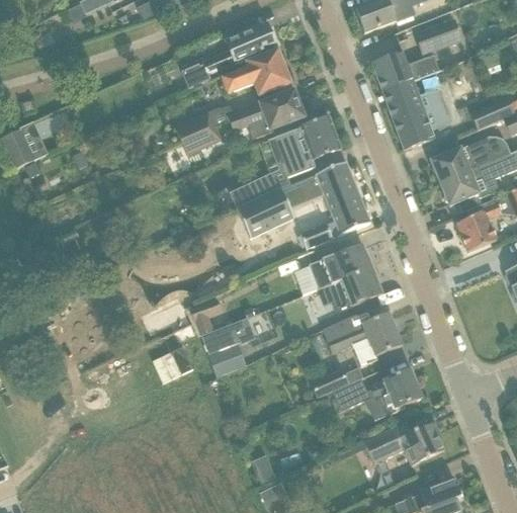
[(150,0),(138,6),(144,17),(156,11),(157,14),(186,0),(150,0)]
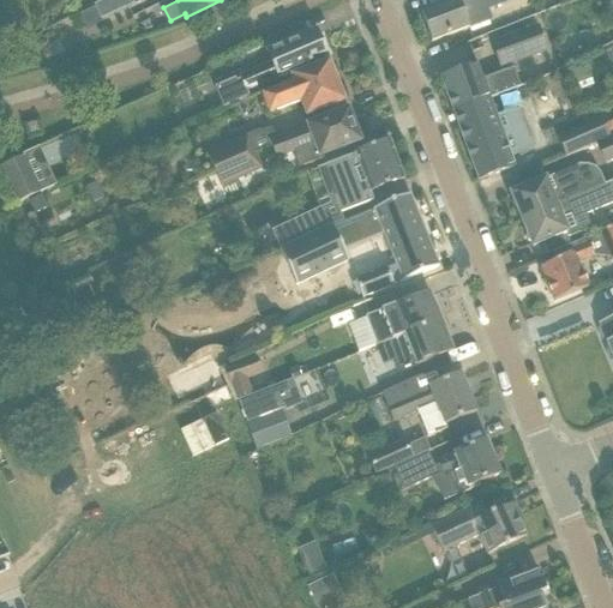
[(440,0),(421,7),(432,37),(455,29),(469,23),(466,12),(461,0),(440,0)]
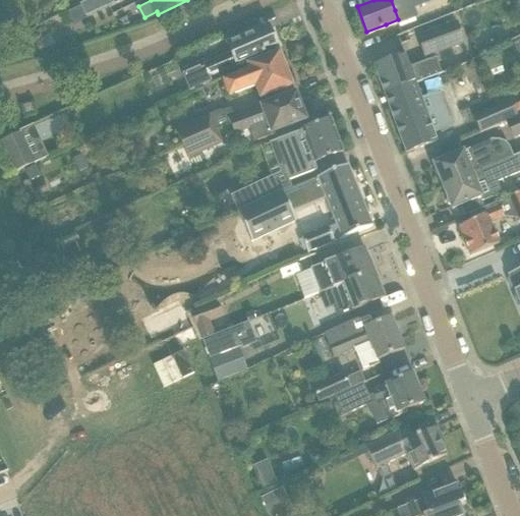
[(80,1),(68,7),(74,19),(87,13),(85,10),(80,1)]
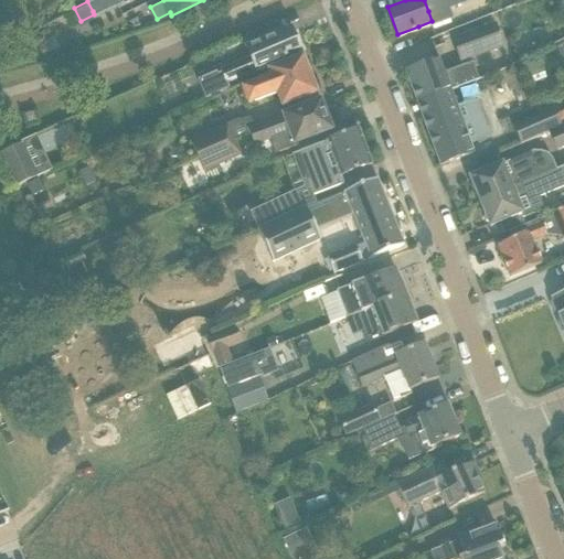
[(460,58),(504,42),(496,19),(451,35),(460,58)]
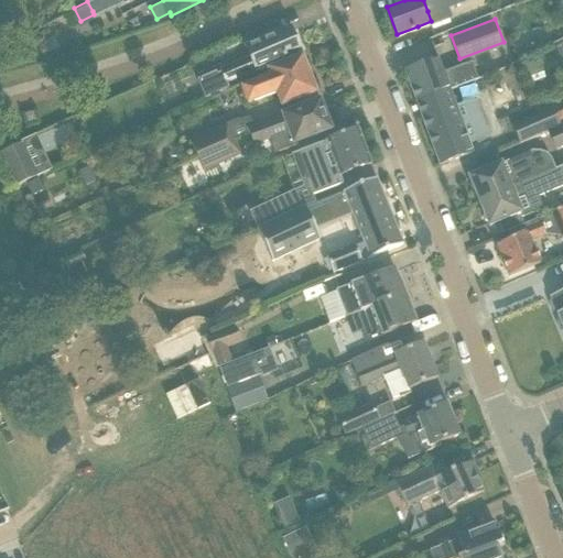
[(218,67),(198,76),(206,95),(229,84),(227,79),(300,47),(299,45),(300,42),(298,35),(294,33),(290,24),(247,43),(251,53),(220,65),(222,67),(218,69),(218,67)]
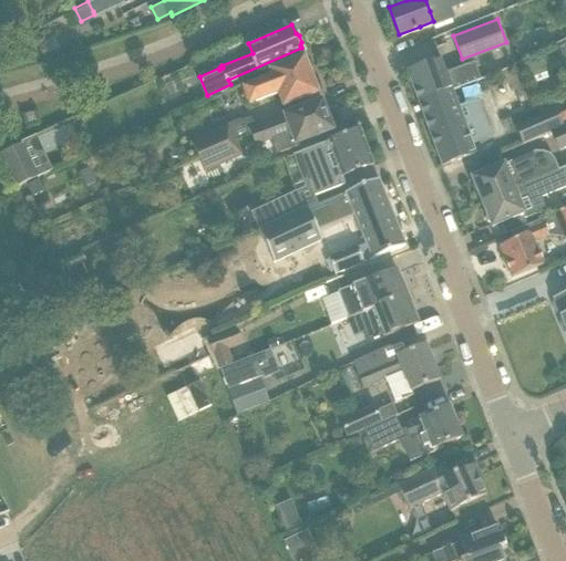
[(281,103),(317,89),(304,54),(270,66),(271,72),(242,83),(248,101),(277,91),(281,103)]
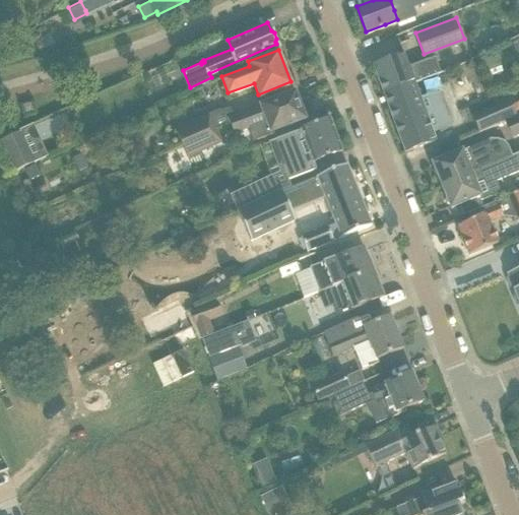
[(435,53),(408,63),(403,50),(373,61),(384,90),(441,69),(435,53)]
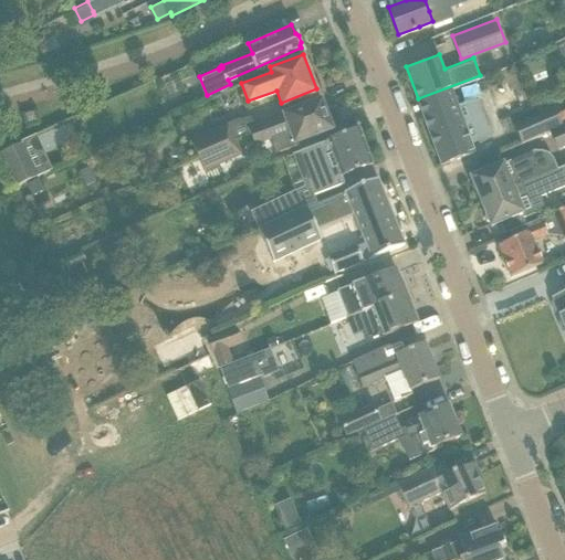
[(418,98),(430,130),(441,162),(474,150),(470,139),(478,137),(491,130),(479,96),(463,99),(457,102),(451,86),(480,75),(418,98)]
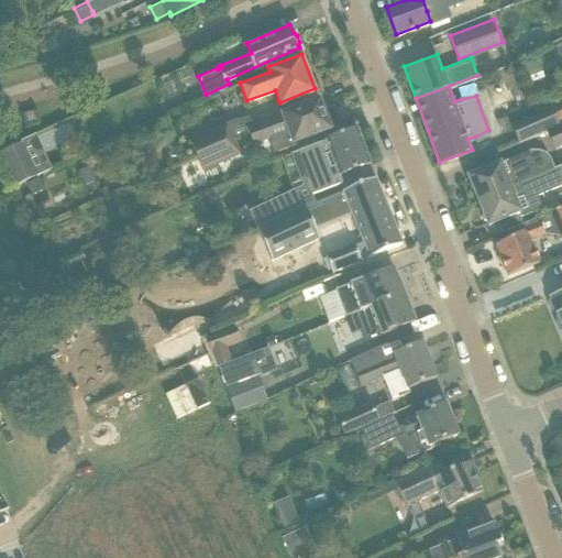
[(253,124),(248,126),(249,129),(250,130),(254,141),(268,135),(274,148),(299,138),(298,137),(329,126),(319,98),(255,123),(253,124)]
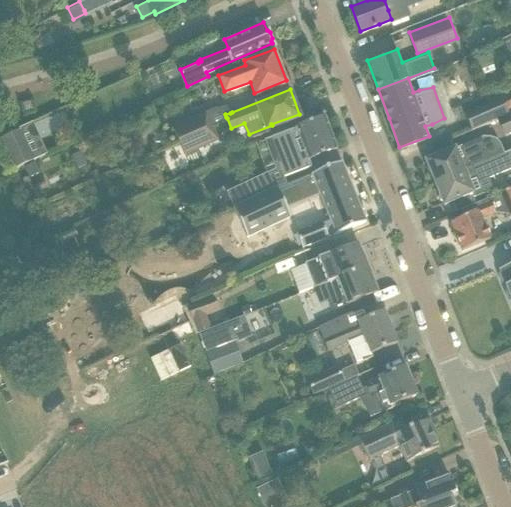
[(510,98),(505,101),(503,96),(464,112),(471,128),(489,120),(489,119),(510,109),(510,98)]
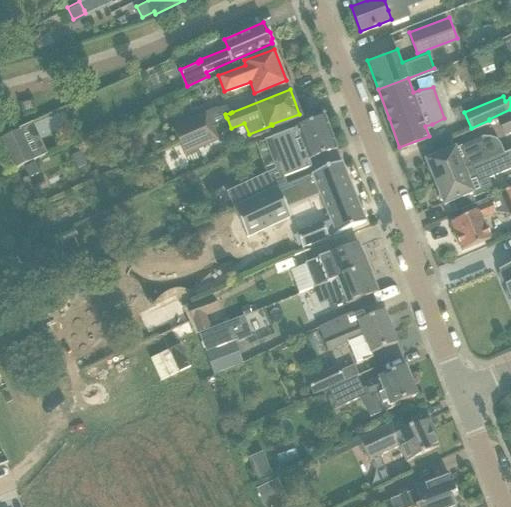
[(25,110),(35,107),(32,97),(22,100),(25,110)]
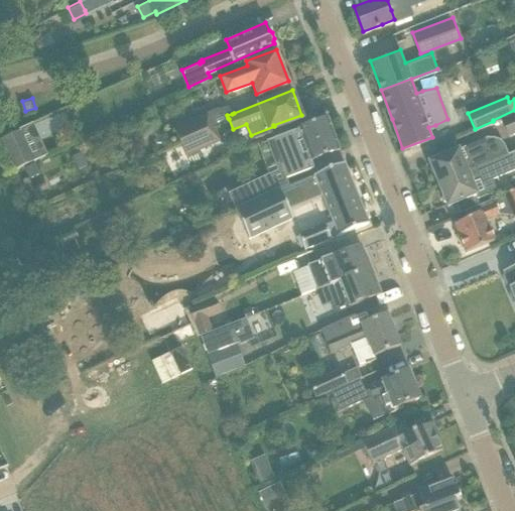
[(180,138),(214,124),(208,110),(174,125),(180,138)]
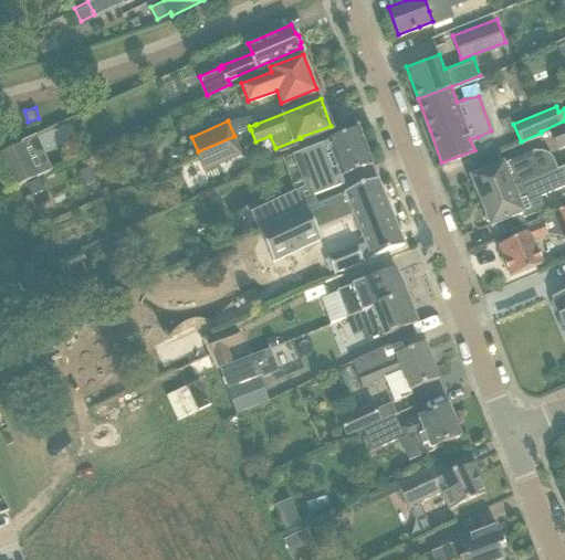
[(558,146),(564,144),(564,120),(541,131),(541,133),(551,128),(558,146)]
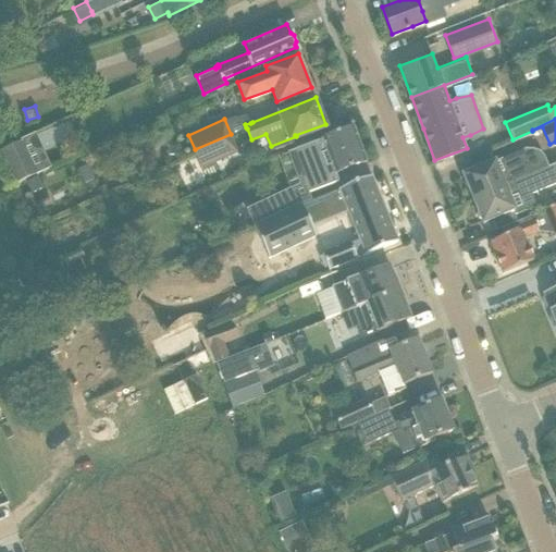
[(323,136),(305,143),(316,172),(311,173),(317,188),(342,179),(338,170),(367,159),(354,123),(333,131),(323,134),(323,136)]
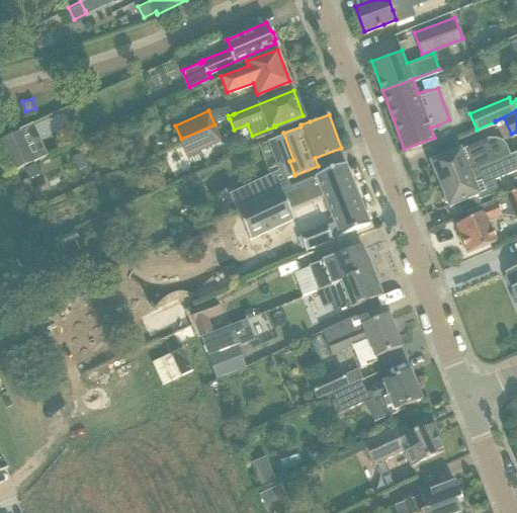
[(187,153),(221,138),(214,124),(181,139),(187,153)]
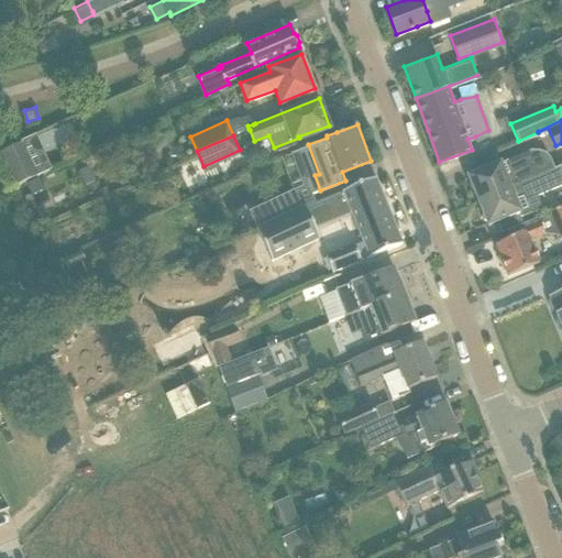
[(17,182),(37,172),(22,139),(1,148),(17,182)]
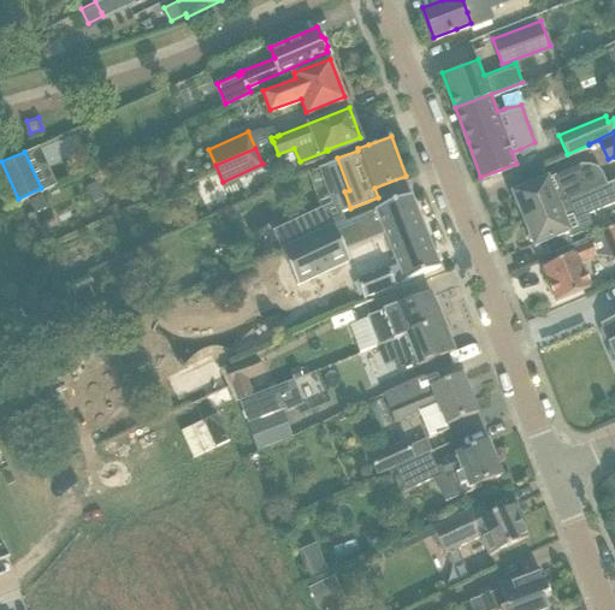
[(602,171),(596,164),(587,160),(579,161),(512,189),(524,217),(614,178),(607,181),(602,171)]
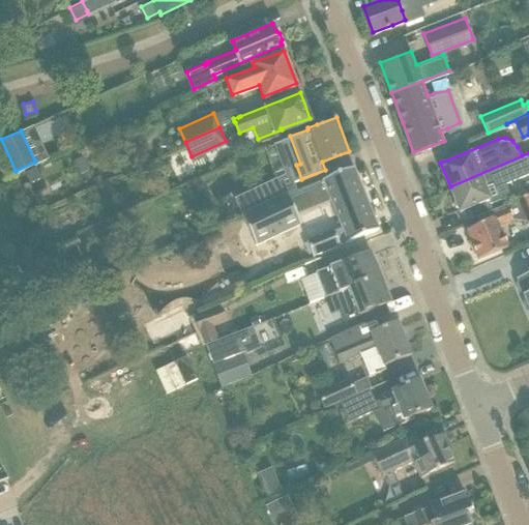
[(81,172),(90,168),(84,153),(75,157),(81,172)]
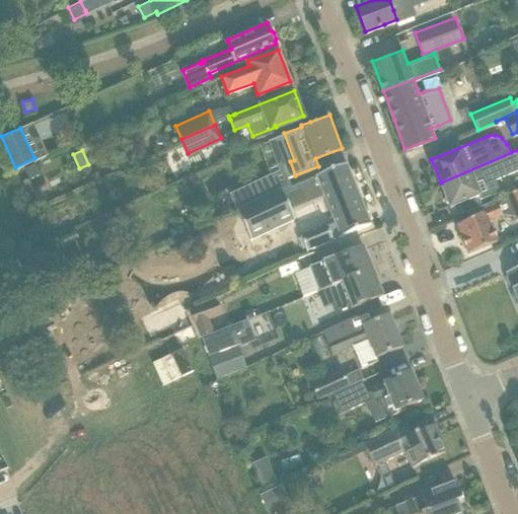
[(495,177),(517,166),(517,150),(441,182),(450,205),(477,193),(478,197),(499,189),(495,177)]
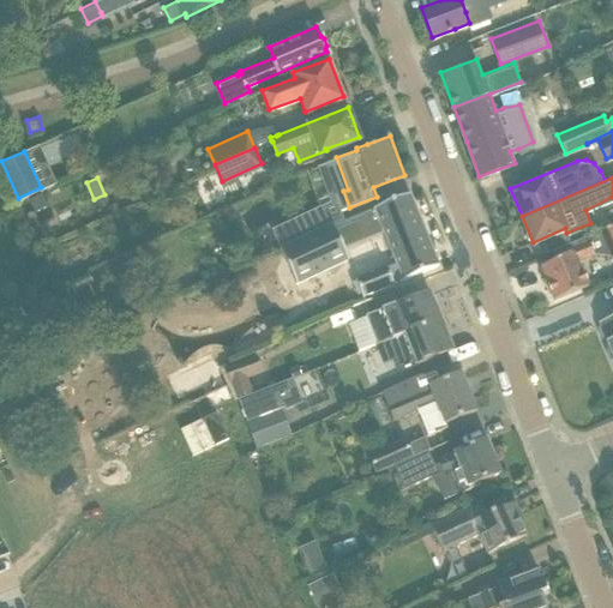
[(42,190),(30,196),(36,208),(48,202),(42,190)]
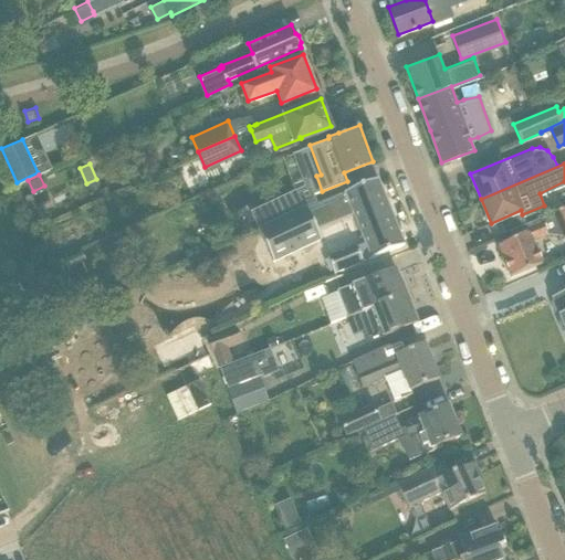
[(280,214),(258,225),(274,260),(321,238),(315,226),(353,212),(357,222),(364,239),(327,254),(334,270),(384,250),(405,241),(391,208),(378,176),(357,183),(343,190),(344,192),(306,208),(304,203),(301,204),(280,214)]
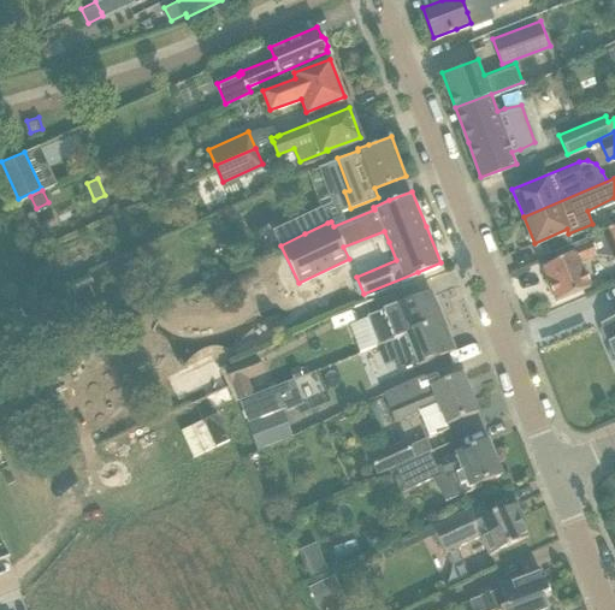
[(326,223),(319,207),(296,218),(305,234),(326,223)]
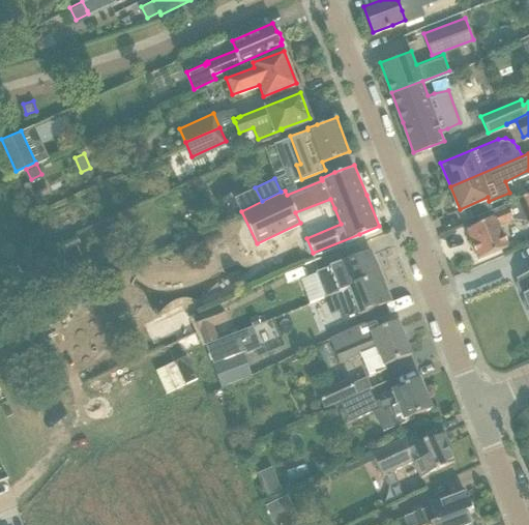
[(47,183),(36,188),(39,195),(50,190),(47,183)]
